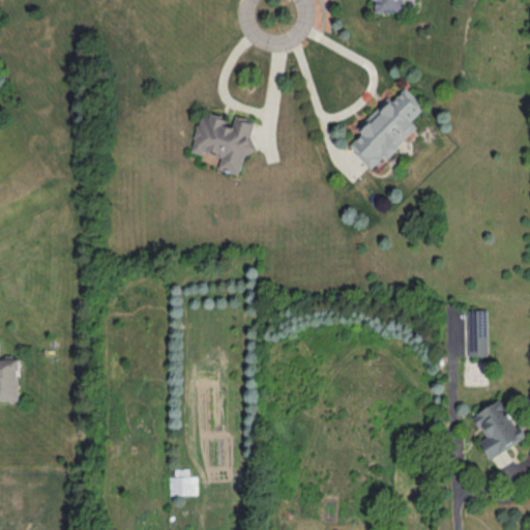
[(373,0),(374,12),(412,11),(412,0),(407,0),(406,0),(405,0),(373,0)]
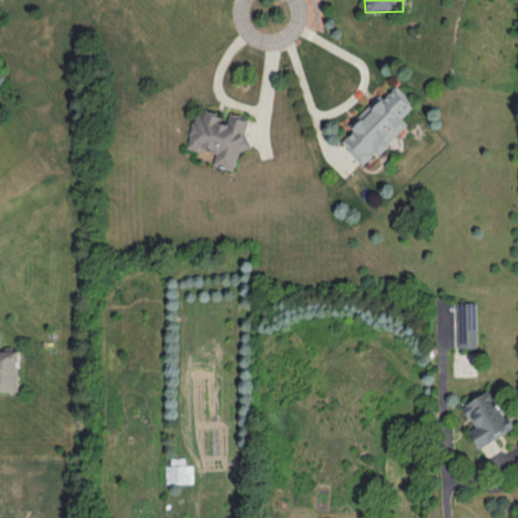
[(366,168),(410,126),(403,119),(417,106),(397,85),(351,127),(356,133),(344,144),(366,168)]
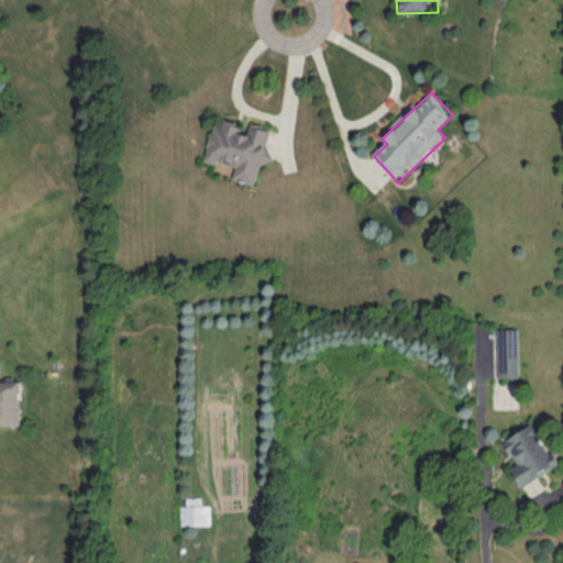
[(260,187),(273,132),(216,119),(205,165),(234,172),(233,180),(260,187)]
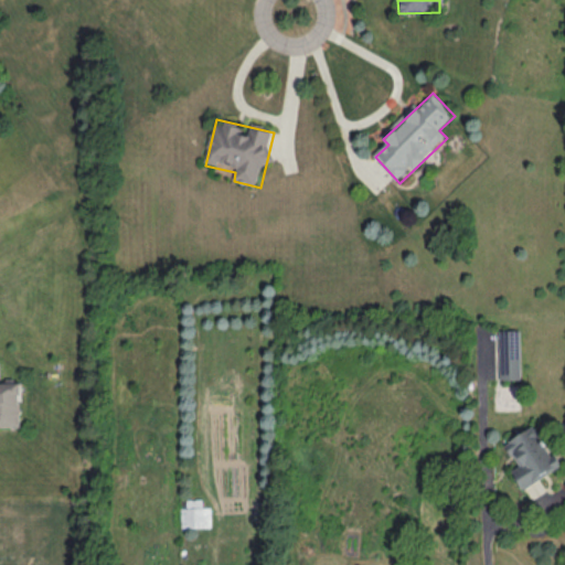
[(501,380),(522,380),(522,330),(501,330),(501,380)]
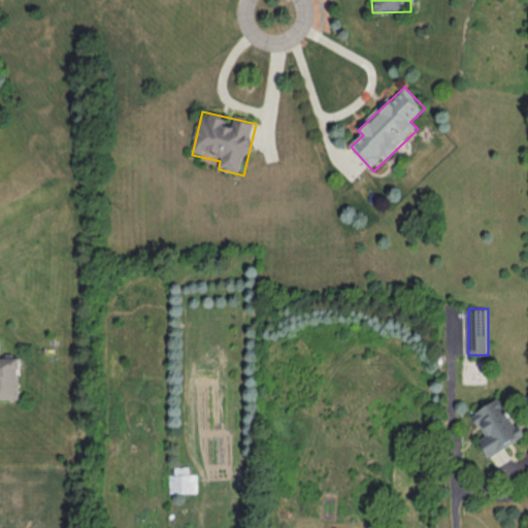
[(20,357),(0,357),(0,399),(20,399),(20,357)]
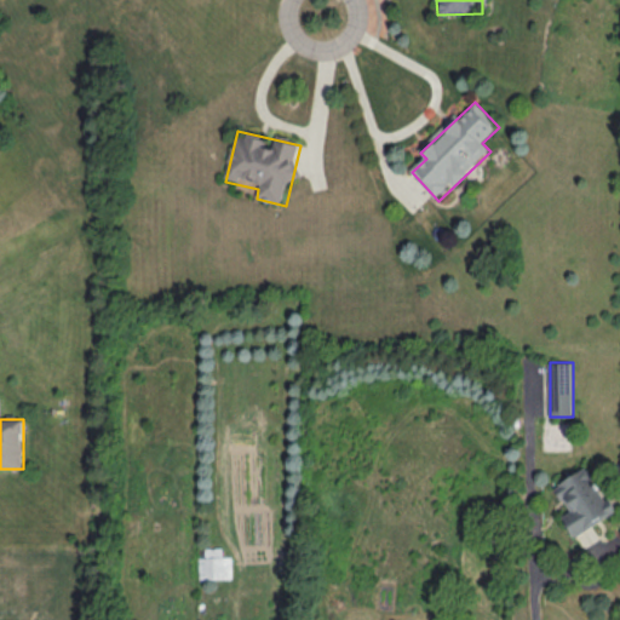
[(578,533),(614,515),(590,468),(554,487),(578,533)]
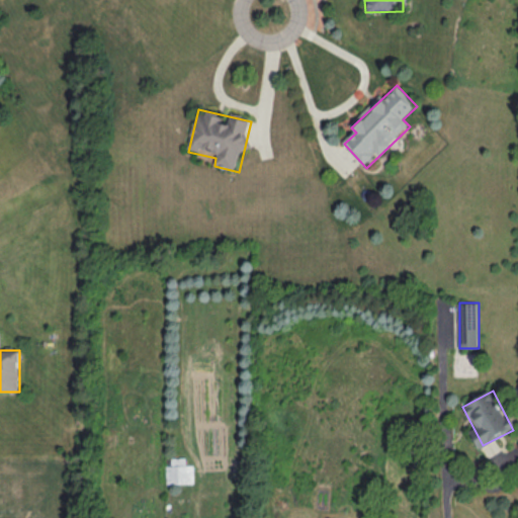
[(195,484),(195,465),(185,465),(185,458),(168,458),(168,484),(195,484)]
